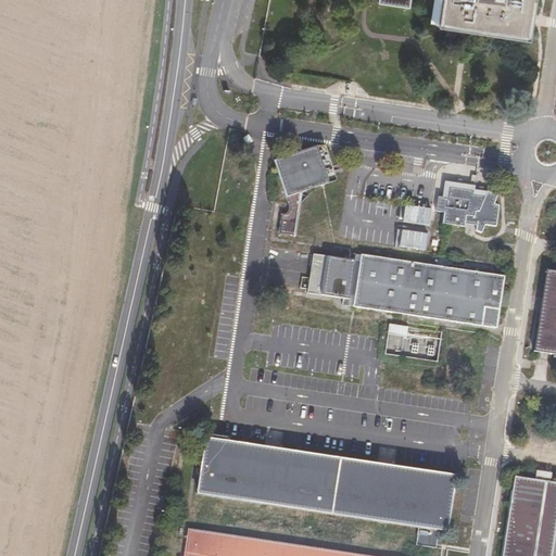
[(432,0),(430,24),(522,36),(527,0),(432,0)]
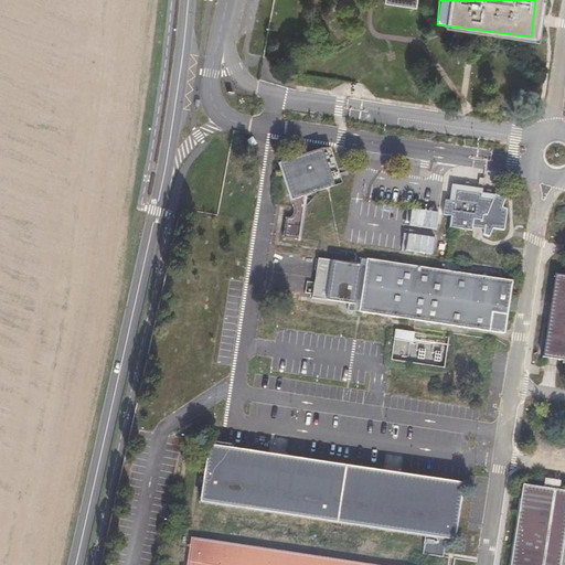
[(279,162),(290,199),(342,183),(331,147),(279,162)]
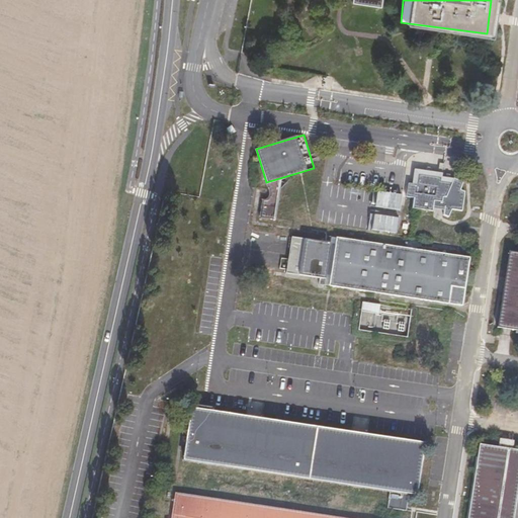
[(414,197),(413,207),(450,212),(451,209),(463,210),(465,190),(461,190),(462,176),(412,170),(409,196),(414,197)]
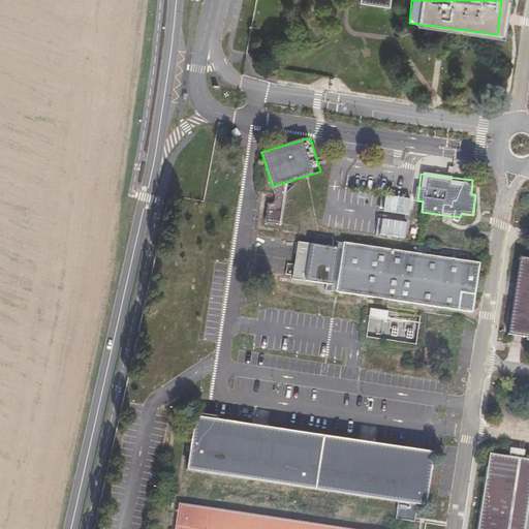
[(339,246),(298,241),(292,279),(328,283),(327,291),(474,310),(479,259),(339,243),(339,246)]
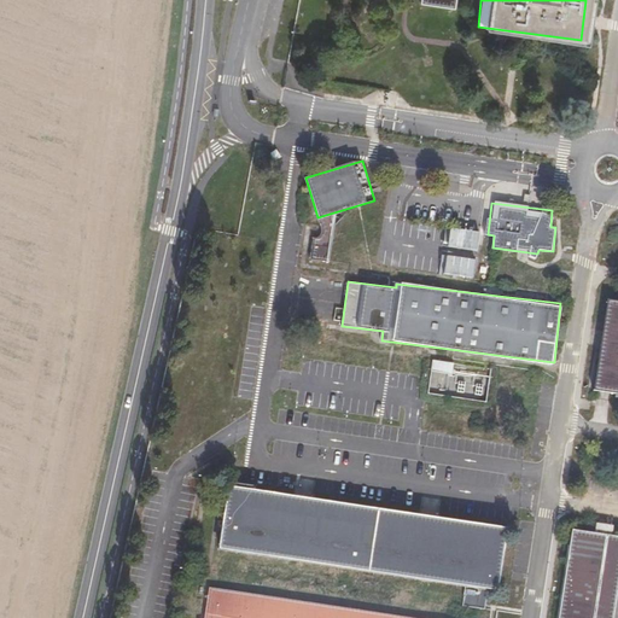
[(227,489),(219,551),(497,587),(506,524),(227,489)]
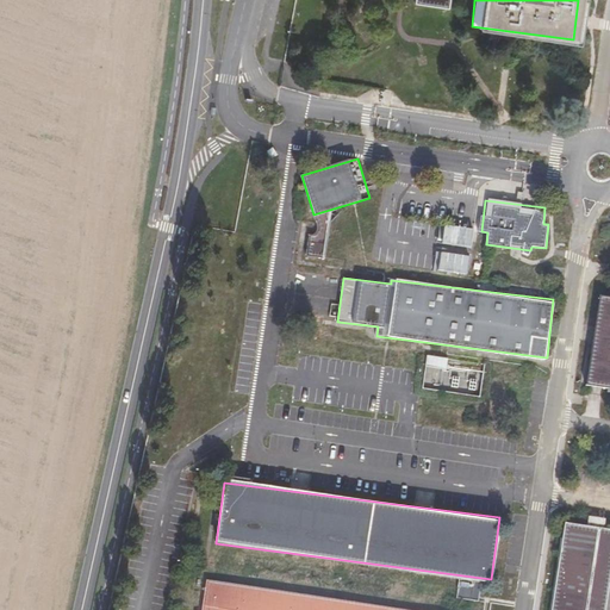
[(609,528),(561,522),(551,609),(605,609),(609,576),(609,528)]
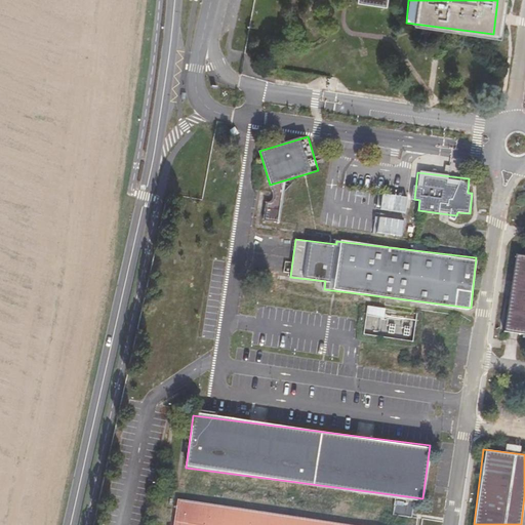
[(395,498),(394,514),(408,514),(409,498),(395,498)]
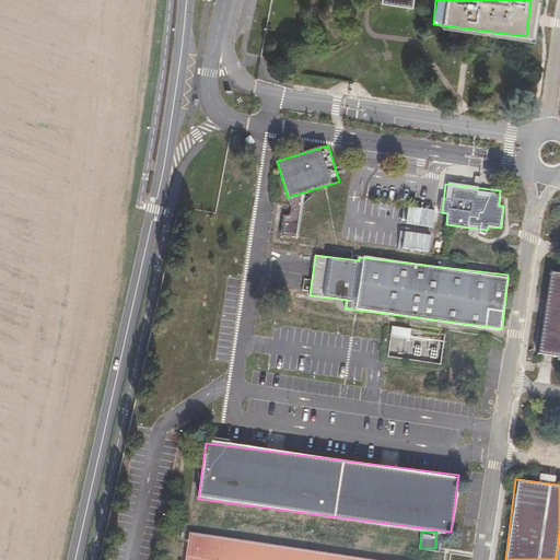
[(381,559),(254,545),(251,559),(381,559)]
